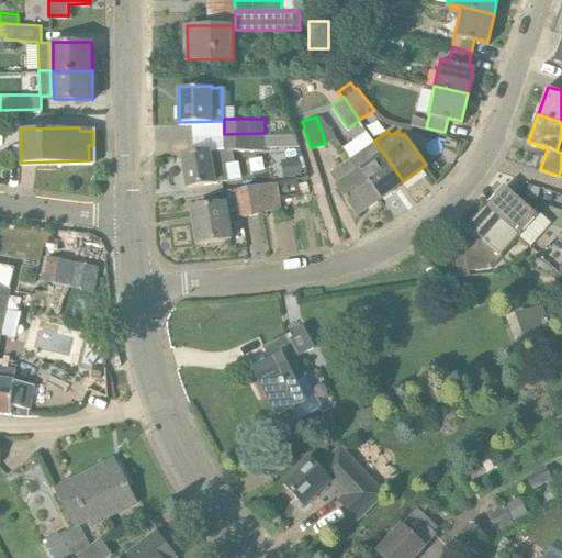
[(182,155),(188,186),(216,180),(228,178),(226,162),(236,160),(234,148),(265,148),(265,133),(224,134),(225,148),(209,151),(182,155)]
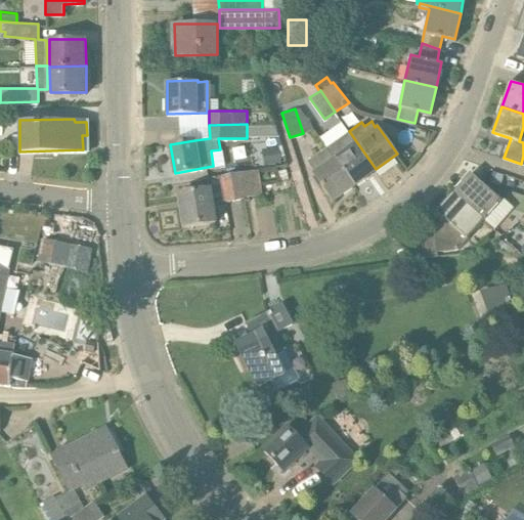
[(354,183),(376,169),(349,131),(328,146),(354,183)]
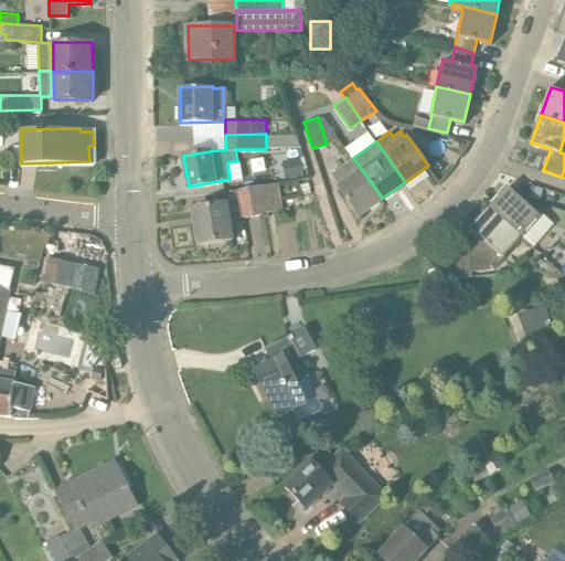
[(359,214),(382,198),(353,158),(331,172),(339,183),(338,184),(359,214)]
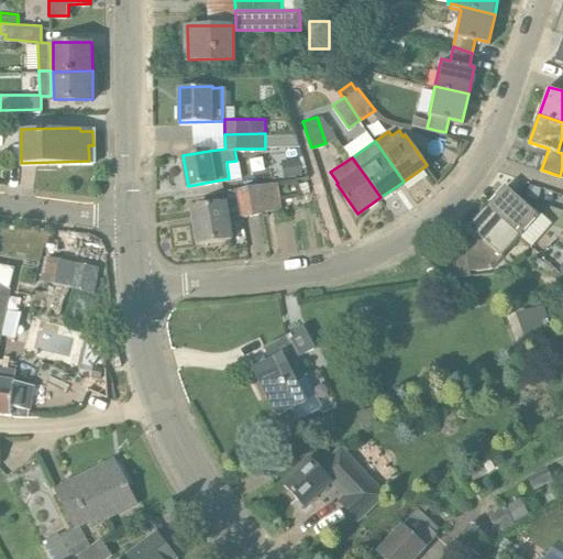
[(223,203),(191,208),(197,243),(231,238),(227,216),(242,214),(242,216),(262,212),(262,210),(276,208),(272,182),(221,189),(223,203)]
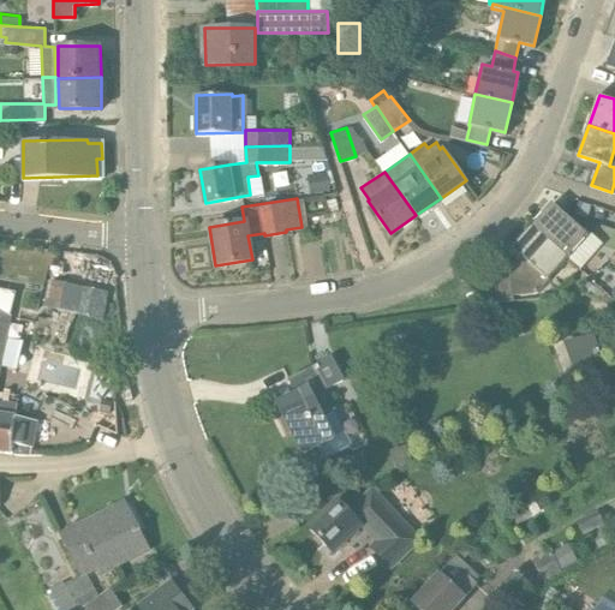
[(532,225),(569,256),(589,233),(553,202),(532,225)]
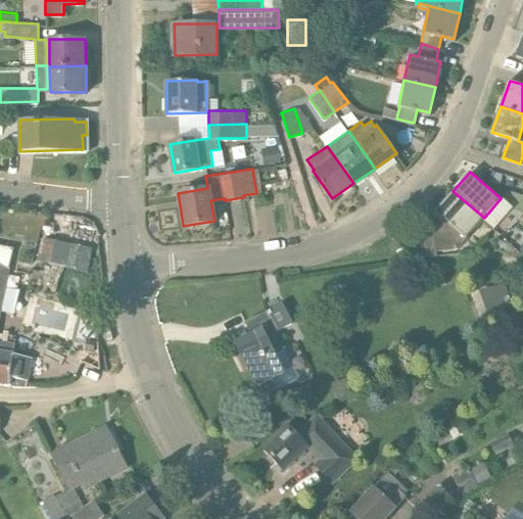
[(484,218),(453,191),(436,209),(444,218),(434,229),(434,228),(420,230),(423,256),(438,254),(437,250),(459,247),(484,218)]
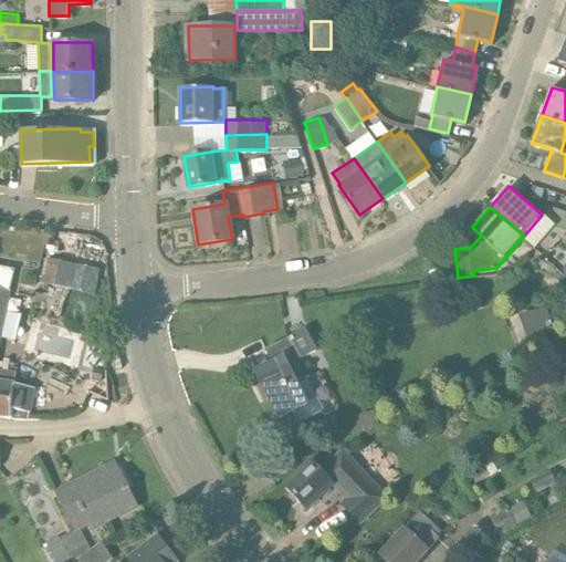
[(42,281),(93,291),(97,267),(48,256),(42,281)]
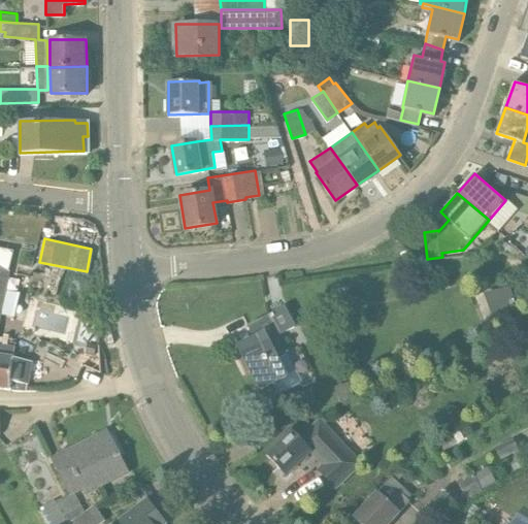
[(0,385),(10,387),(26,388),(27,386),(31,359),(12,357),(14,346),(0,342),(0,302),(8,268),(0,266),(0,385)]
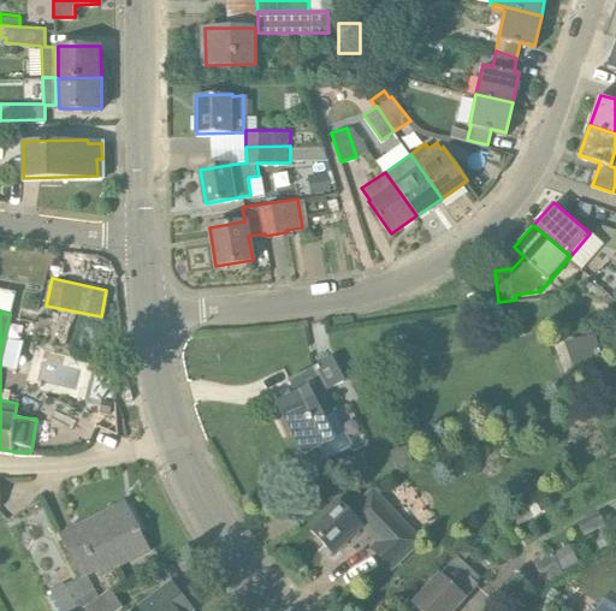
[(578,379),(606,366),(594,332),(563,339),(578,379)]
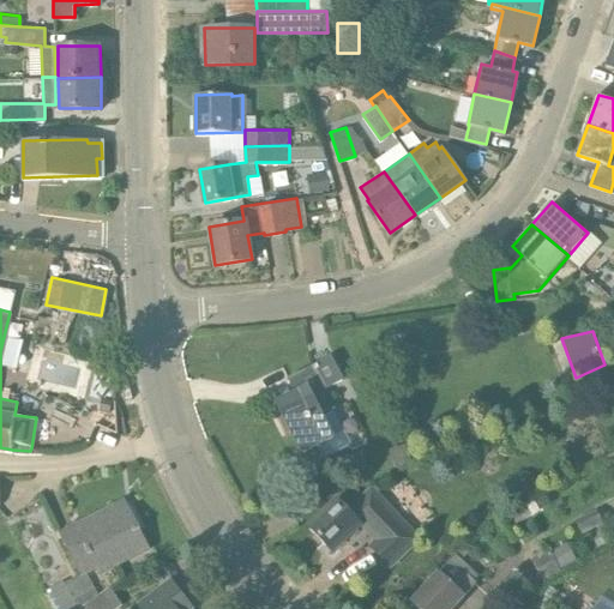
[(305,450),(335,434),(313,392),(342,378),(330,357),(290,378),(298,391),(280,401),(305,450)]
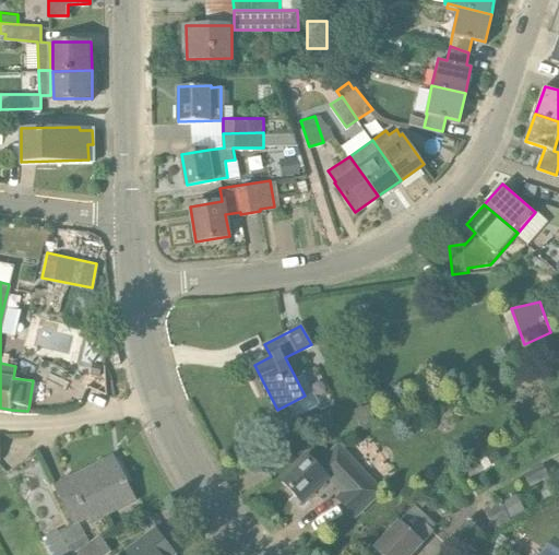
[(367,426),(377,423),(372,410),(357,415),(361,426),(367,426)]
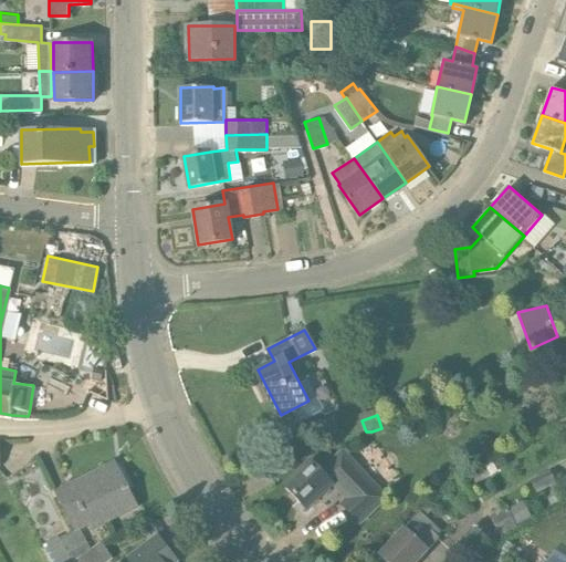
[(305,497),(312,503),(322,493),(323,496),(332,488),(329,486),(338,478),(353,492),(342,503),(359,521),(386,496),(343,450),(322,470),(312,460),(285,486),(301,501),(305,497)]
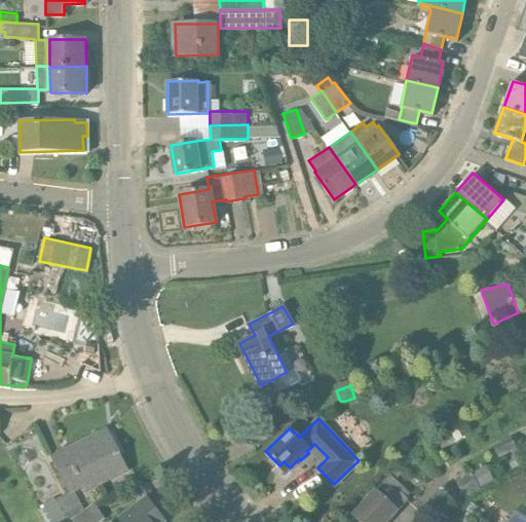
[(435,433),(443,447),(462,435),(457,426),(446,434),(443,427),(435,433)]
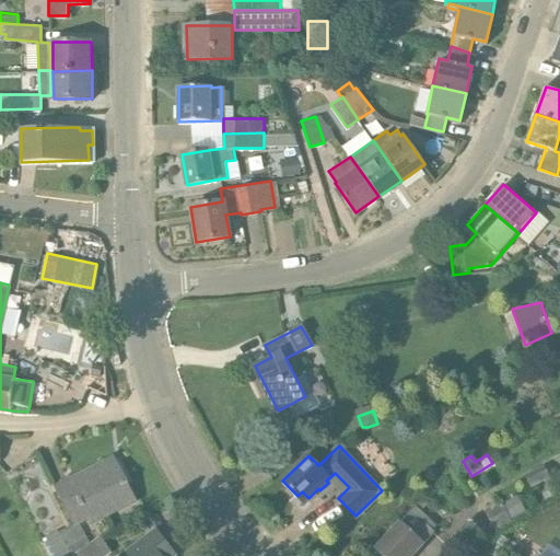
[(111,459),(56,486),(76,524),(89,518),(90,521),(137,498),(127,479),(121,482),(111,459)]
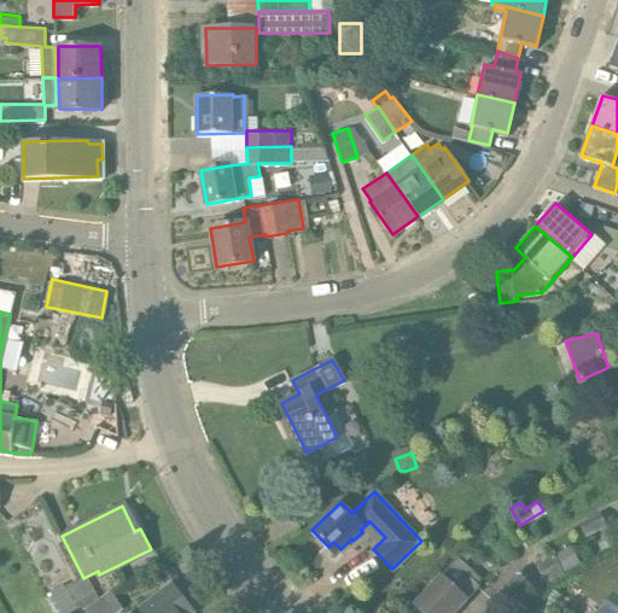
[(586,536),(608,525),(601,511),(579,521),(586,536)]
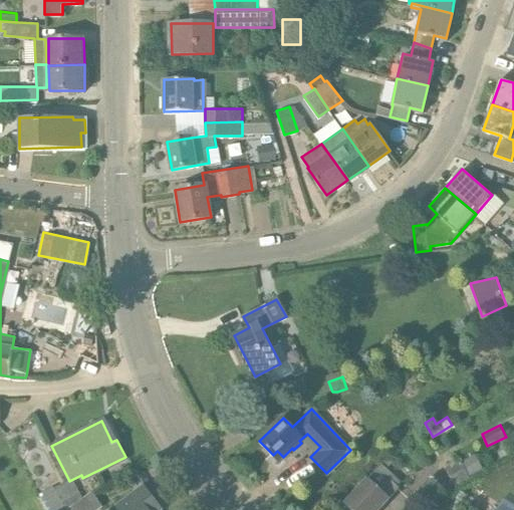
[(392,453),(381,464),(387,468),(396,457),(392,453)]
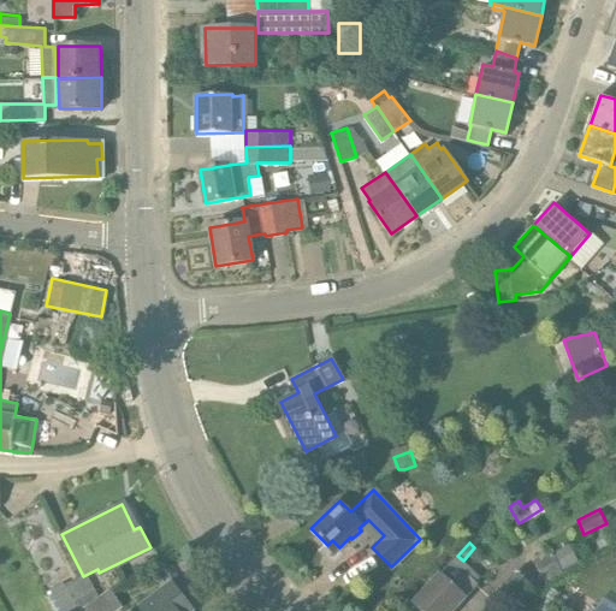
[(545,580),(563,570),(552,552),(534,562),(545,580)]
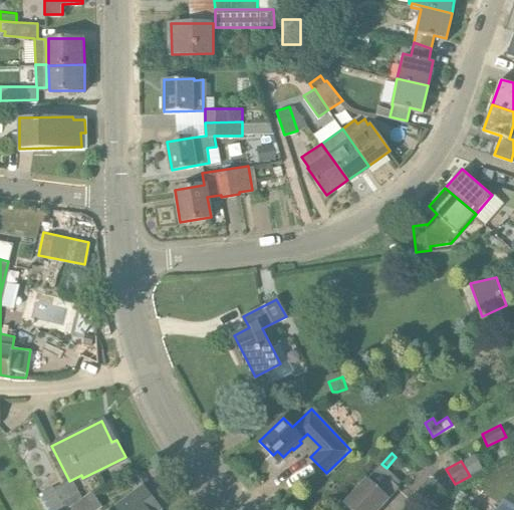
[(381,464),(368,478),(346,503),(353,509),(377,509),(390,497),(400,487),(398,485),(401,481),(387,468),(381,464)]
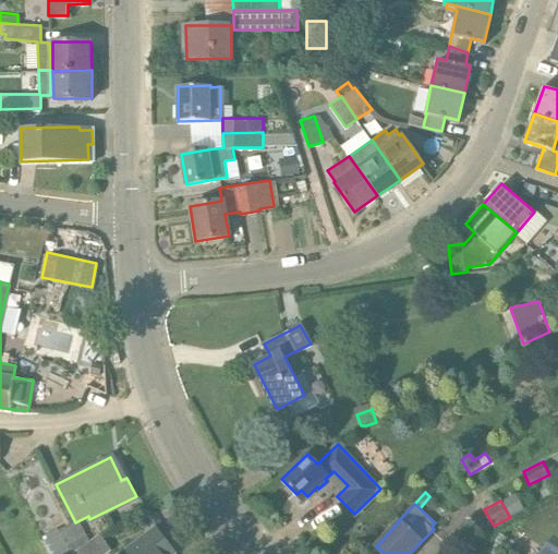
[(476,542),(485,533),(481,529),(486,524),(474,508),(447,538),(462,552),(473,539),(476,542)]
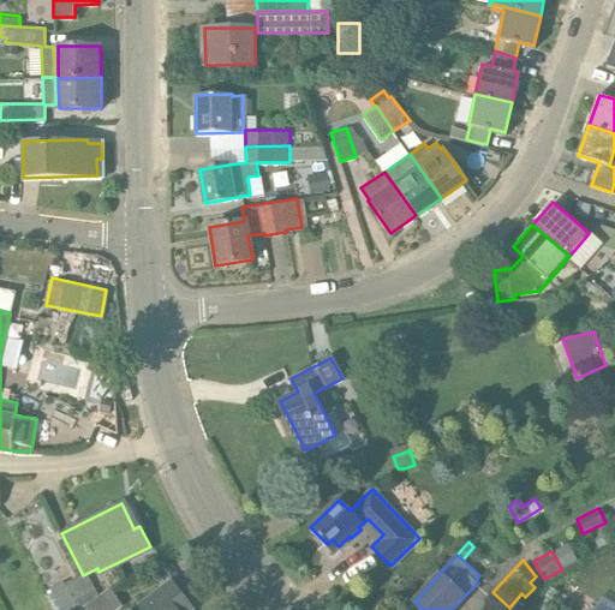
[(46,587),(57,609),(76,609),(77,609),(63,581),(61,579),(46,587)]
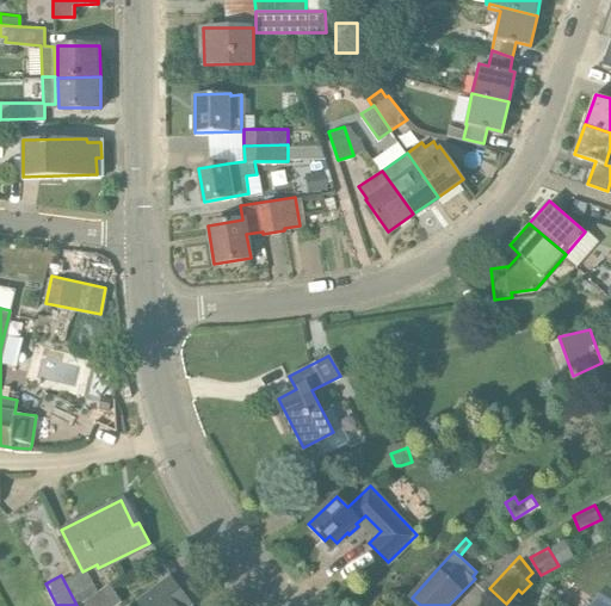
[(170,576),(131,605),(168,605),(167,604),(181,592),(170,576)]
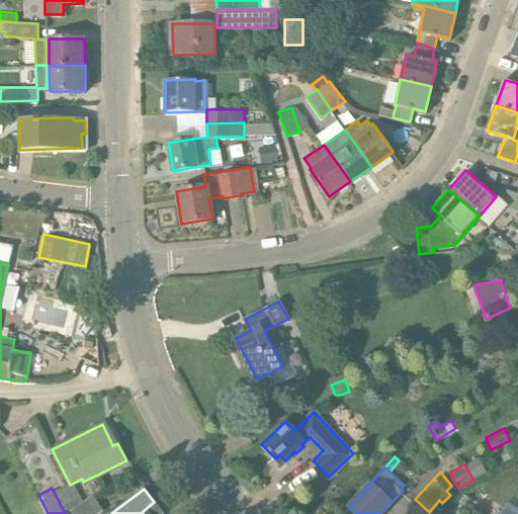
[(65,513),(64,513),(96,513),(104,508),(92,493),(83,500),(65,513)]
